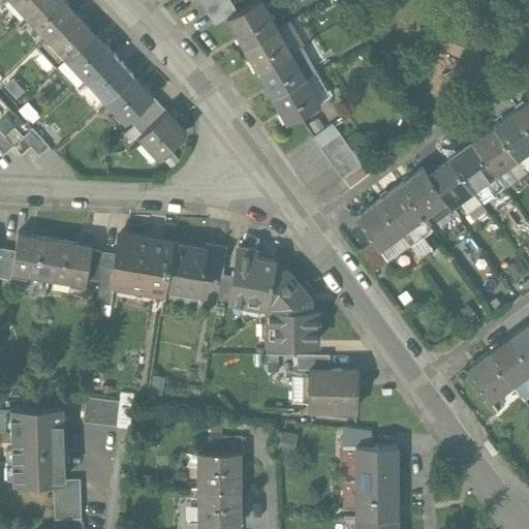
[(10,0),(16,4),(20,1),(30,12),(42,0),(10,0)]
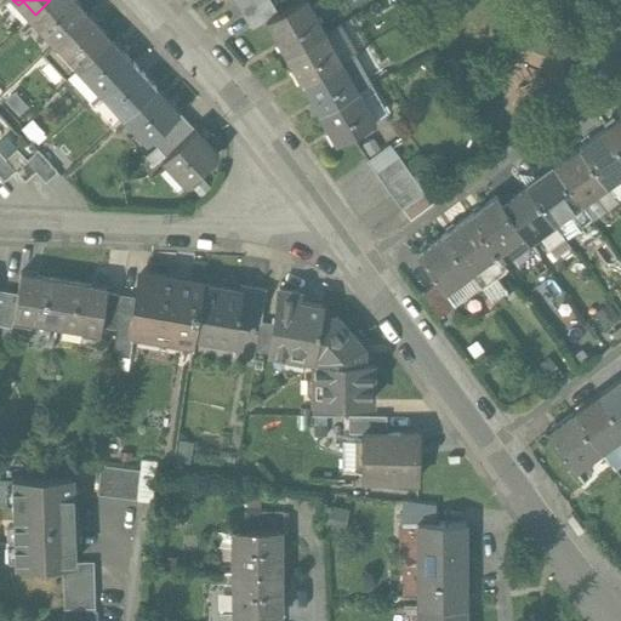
[(50,0),(35,15),(30,20),(41,30),(46,26),(58,39),(86,13),(73,0),(50,0)]
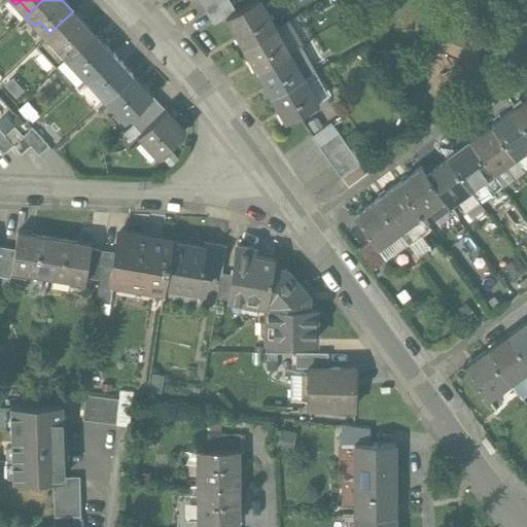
[(203,0),(200,2),(206,12),(227,0),(203,0)]
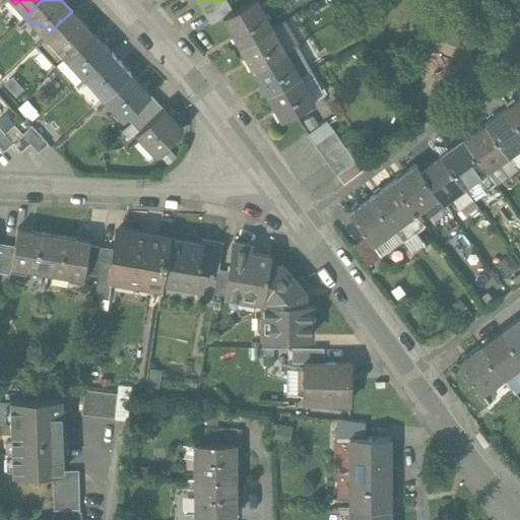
[(226,0),(224,0),(203,12),(210,23),(221,16),(233,10),(226,0)]
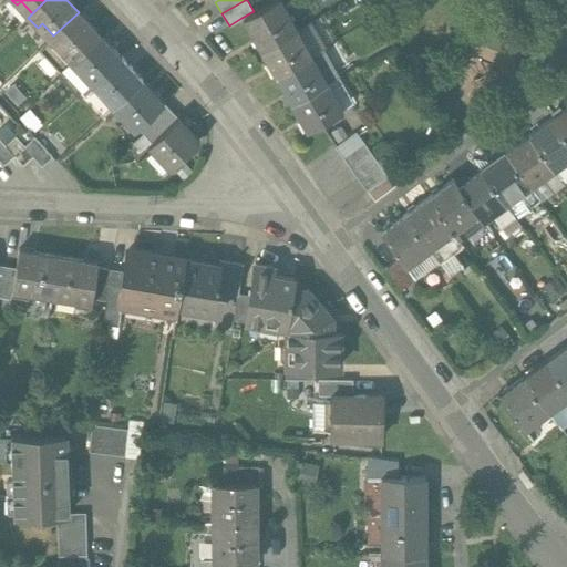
[(272,0),(254,11),(241,18),(259,49),(296,28),(279,0),(272,0)]
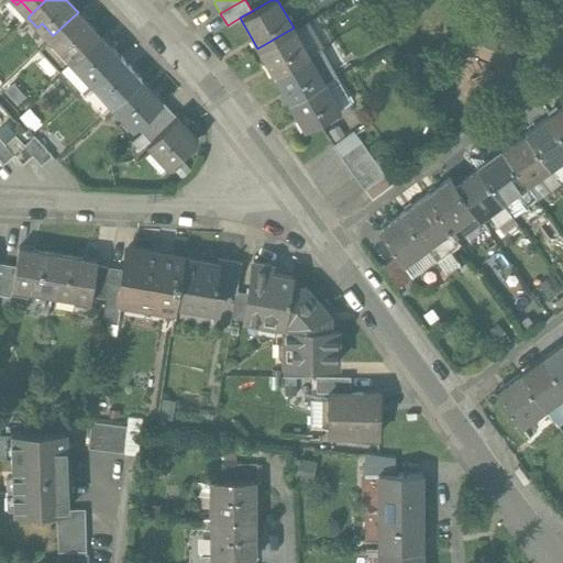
[(53,35),(50,40),(53,44),(43,53),(61,70),(70,62),(99,35),(78,12),(53,35)]
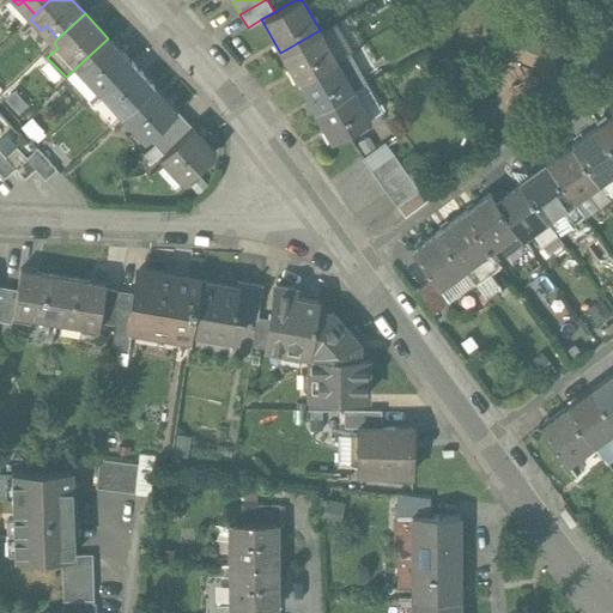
[(320,30),(280,53),(297,83),(337,60),(320,30)]
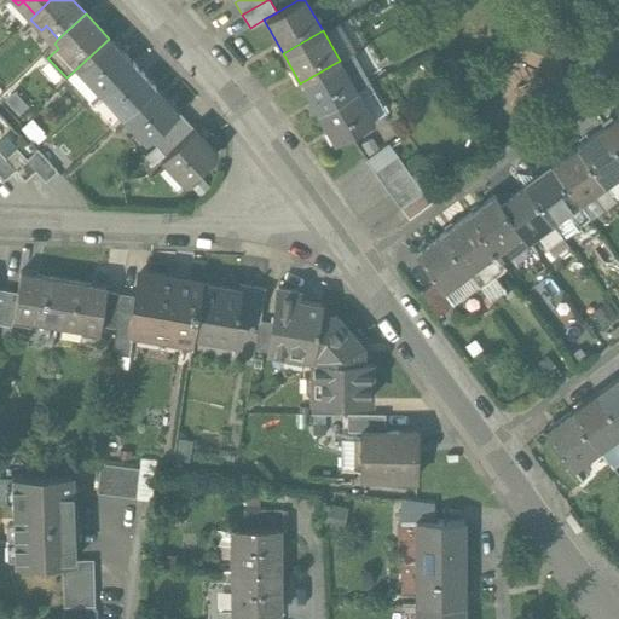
[(109,39),(77,68),(87,79),(92,75),(104,88),(132,63),(109,39)]
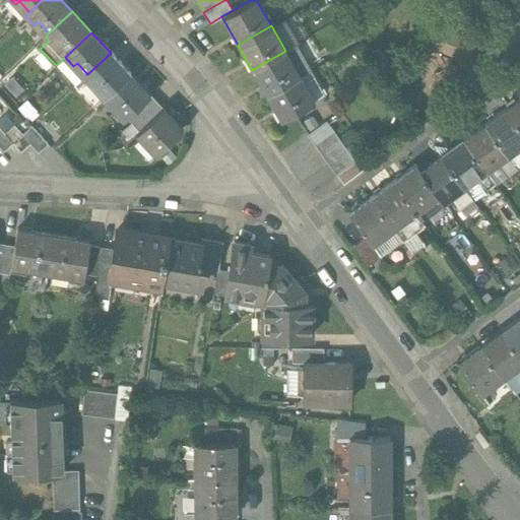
[(285,51),(252,70),(266,95),(301,75),(311,70),(297,45),(285,51)]
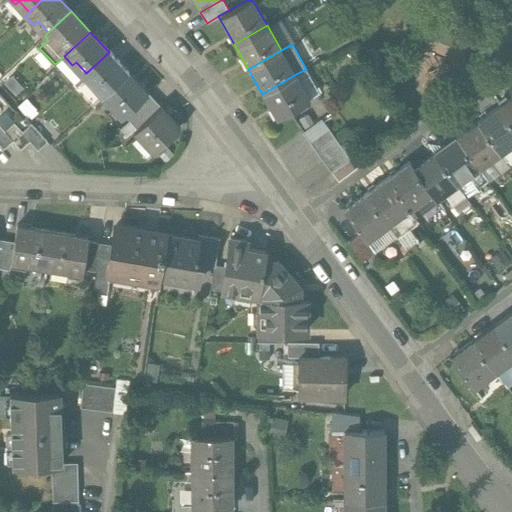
[(86,73),(83,77),(91,86),(95,82),(106,94),(128,72),(109,52),(86,73)]
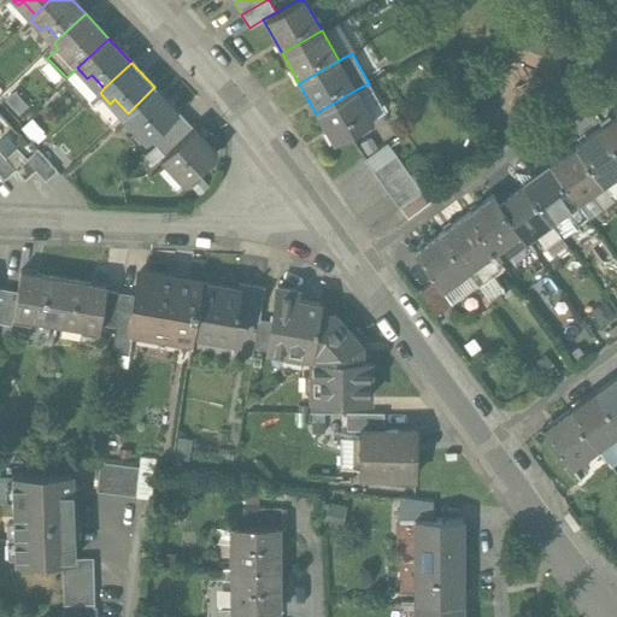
[(128,113),(123,117),(133,128),(137,124),(151,137),(177,112),(154,87),(128,113)]
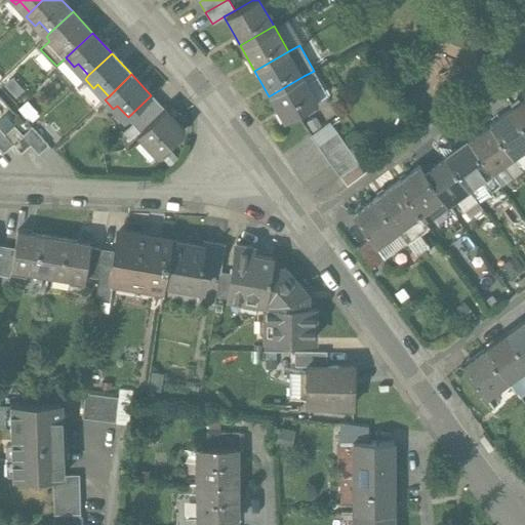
[(304,76),(269,96),(283,121),(318,102),(304,76)]
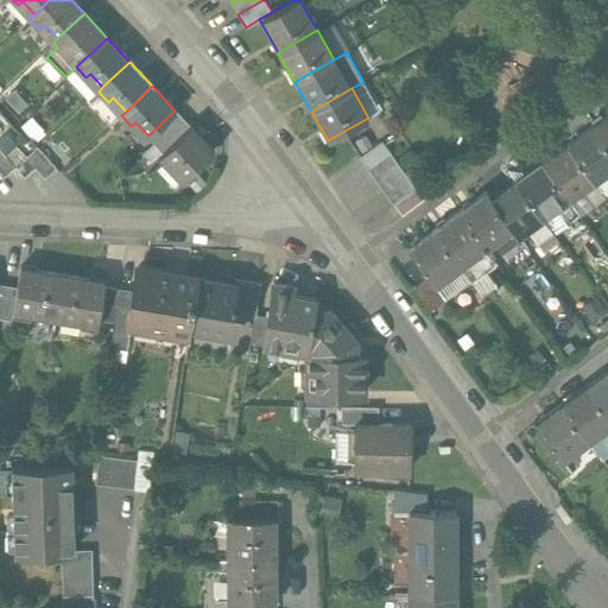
[(149,135),(147,137),(162,152),(190,126),(175,111),(149,135)]
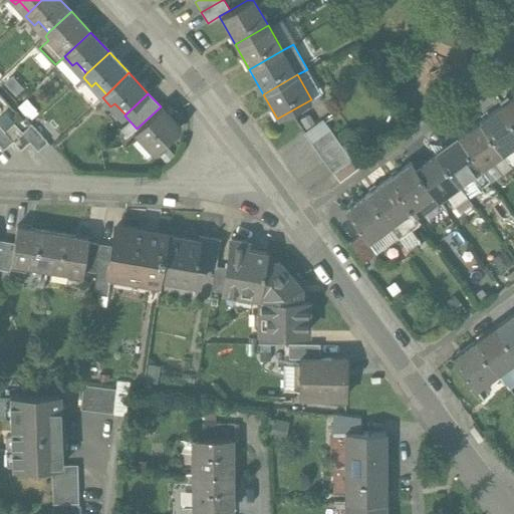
[(513,96),(500,107),(513,125),(513,96)]
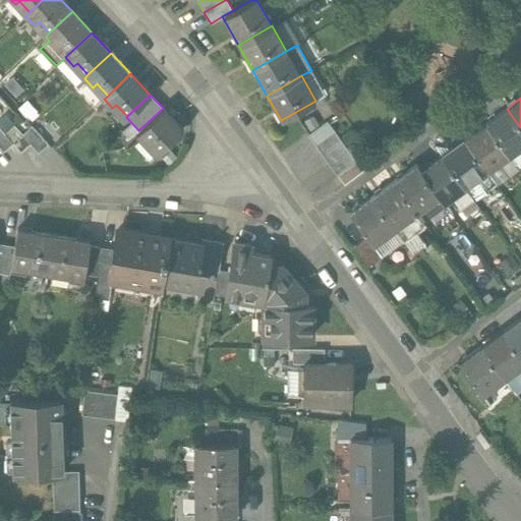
[(138,130),(134,134),(143,143),(149,139),(158,150),(153,154),(155,156),(182,129),(163,108),(138,130)]
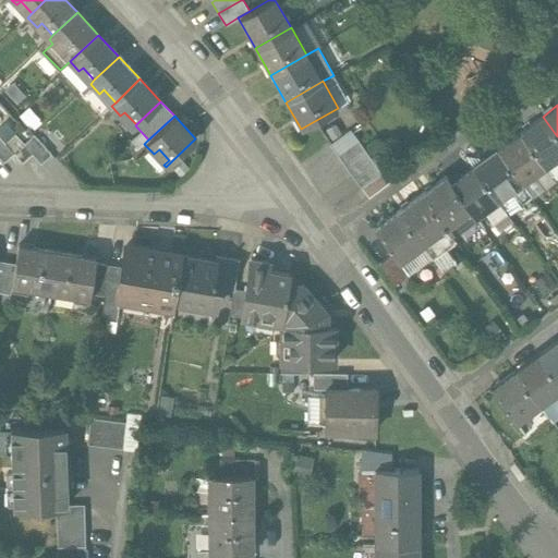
[(557,157),(557,136),(543,117),(520,133),(544,167),(557,157)]
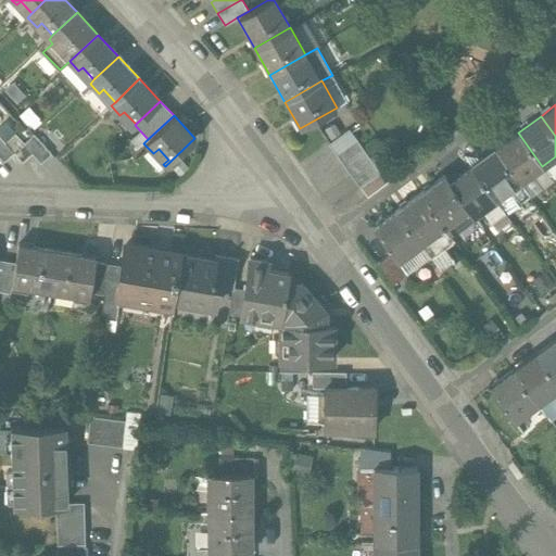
[(349,129),(327,144),(335,155),(356,140),(349,129)]
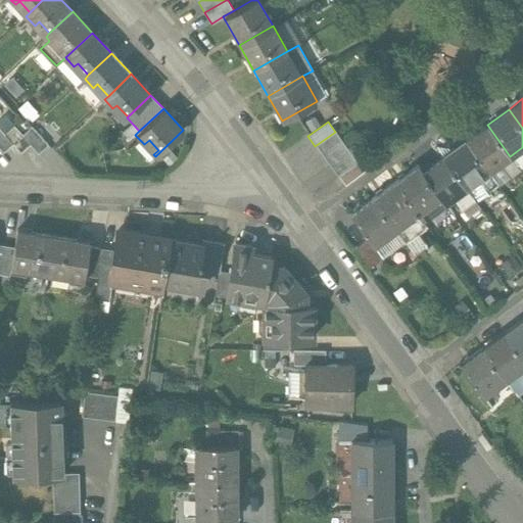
[(510,156),(487,125),(465,141),(488,173),(510,156)]
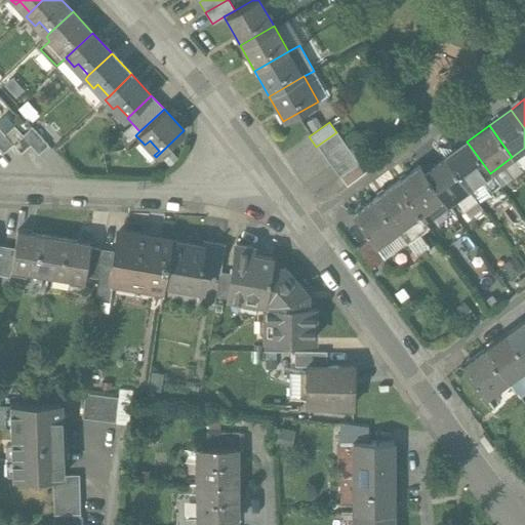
[(23,136),(14,127),(5,135),(5,136),(13,146),(22,155),(31,147),(31,146),(23,136)]
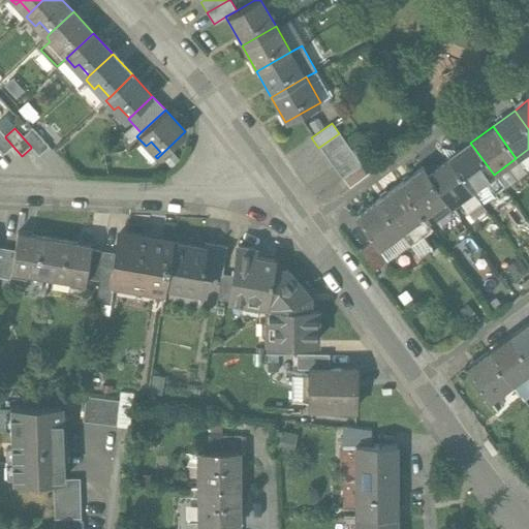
[(49,148),(32,129),(23,137),(31,147),(31,148),(39,156),(49,148)]
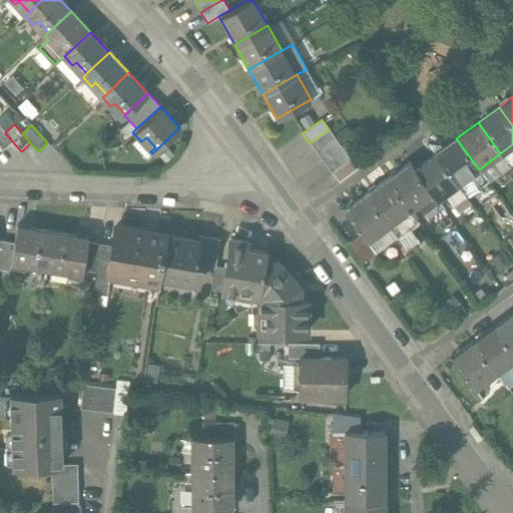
[(5,132),(0,127),(0,146),(3,150),(13,142),(5,133),(5,132)]
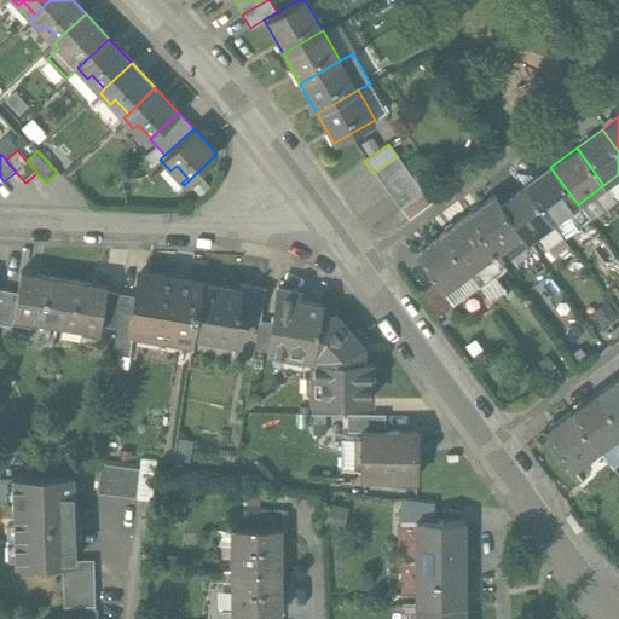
[(397,156),(372,173),(381,185),(405,167),(397,156)]
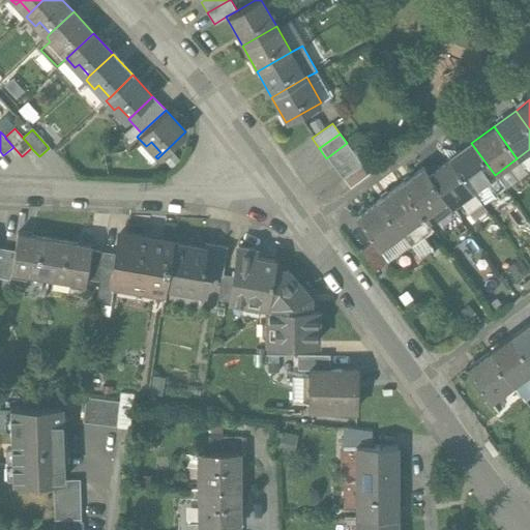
[(347,143),(326,158),(333,168),(354,153),(347,143)]
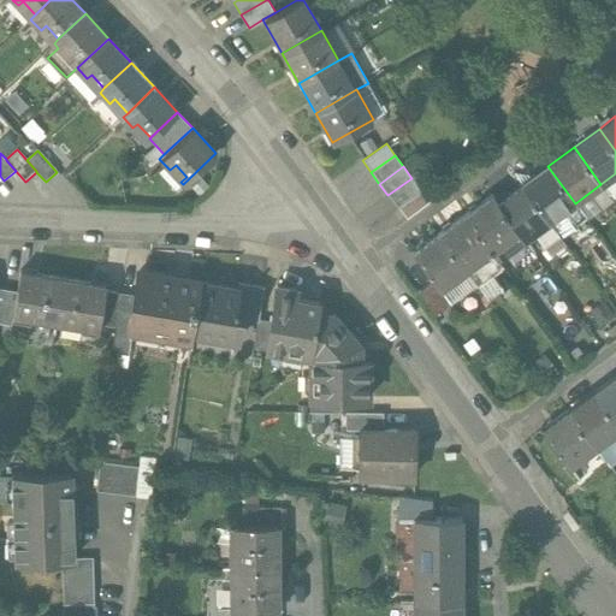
[(575,203),(548,166),(522,185),(560,236),(560,237),(586,218),(575,203)]
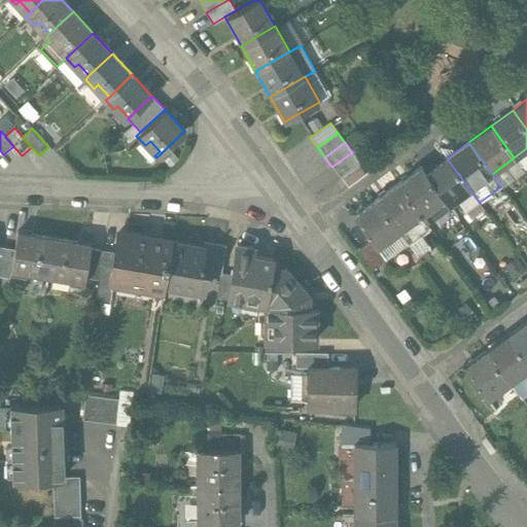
[(352,152),(331,167),(339,177),(340,177),(359,163),(352,152)]
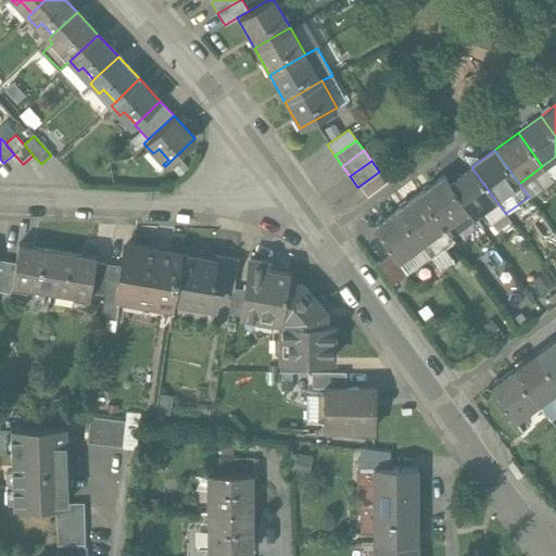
[(505,213),(471,167),(449,184),(467,211),(472,217),(482,211),(491,223),(505,213)]
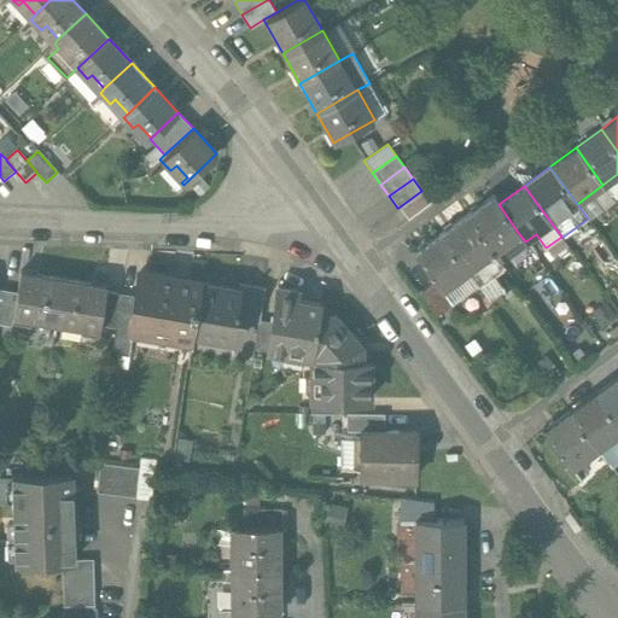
[(421,191),(398,208),(407,220),(431,203),(421,191)]
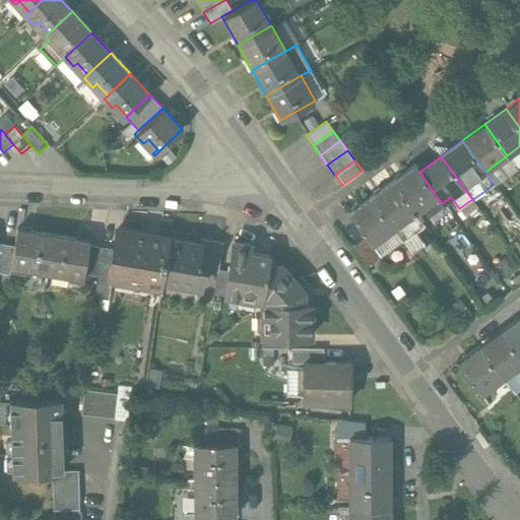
[(414,166),(392,181),(415,213),(437,197),(419,172),(414,166)]
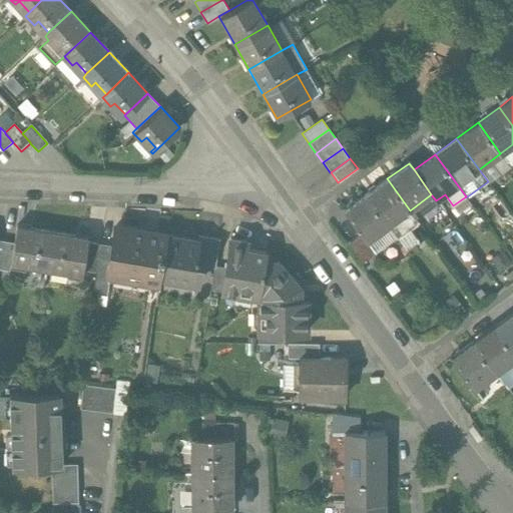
[(410,210),(387,178),(366,194),(389,225),(397,237),(418,221),(410,210)]
